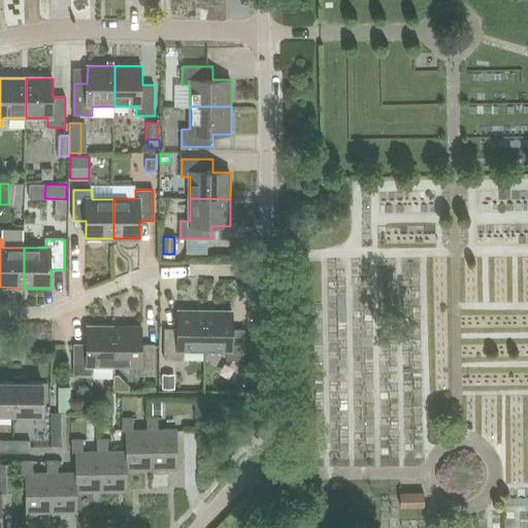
[(205,351),(206,310),(179,310),(178,328),(165,328),(165,359),(184,359),(184,350),(205,351)]
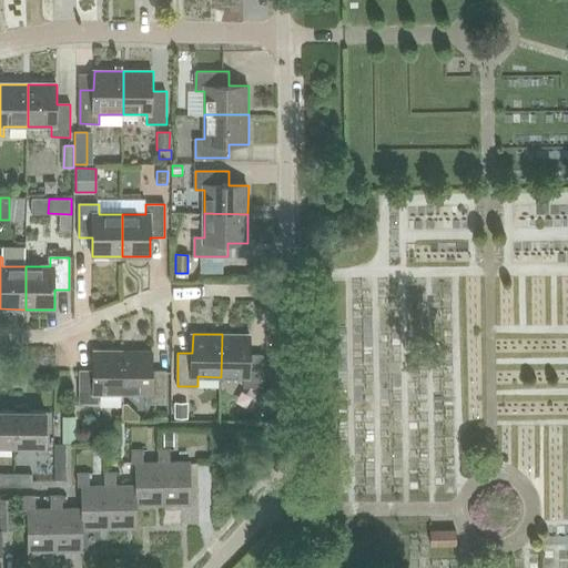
[(222,334),(221,377),(244,377),(244,386),(264,386),(264,354),(251,354),(251,334),(222,334)]
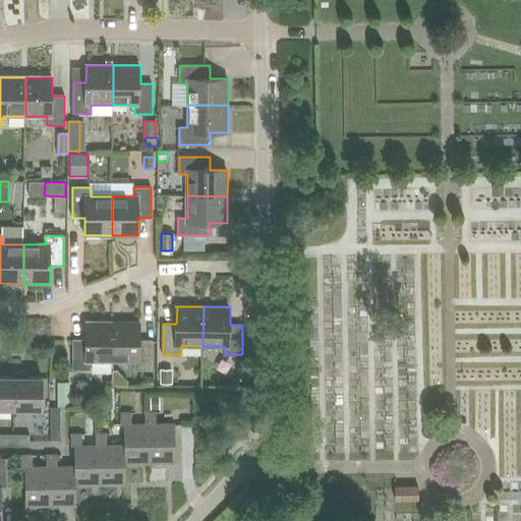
[(114,361),(114,322),(88,322),(88,339),(74,339),(73,370),(92,370),(92,361),(114,361)]
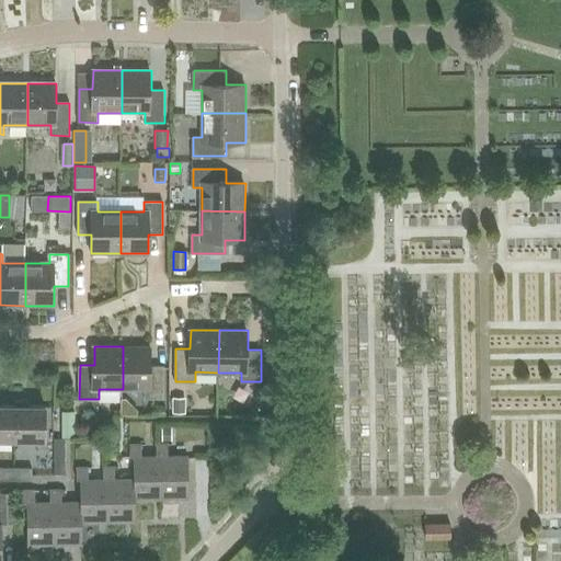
[(123,346),(123,389),(146,389),(146,399),(164,399),(165,366),(151,366),(151,346),(123,346)]
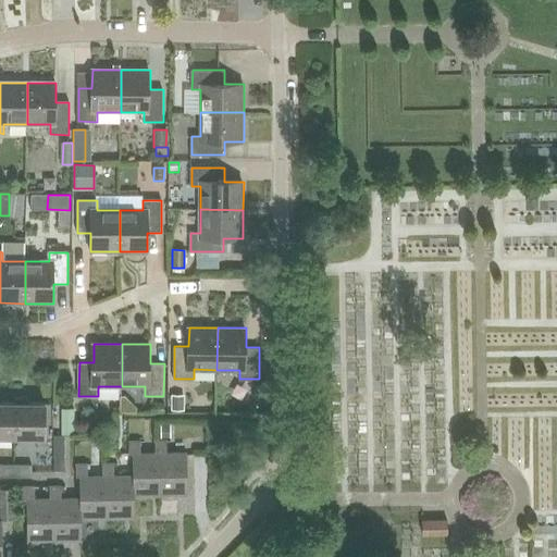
[(252,385),(252,400),(265,400),(265,385),(252,385)]
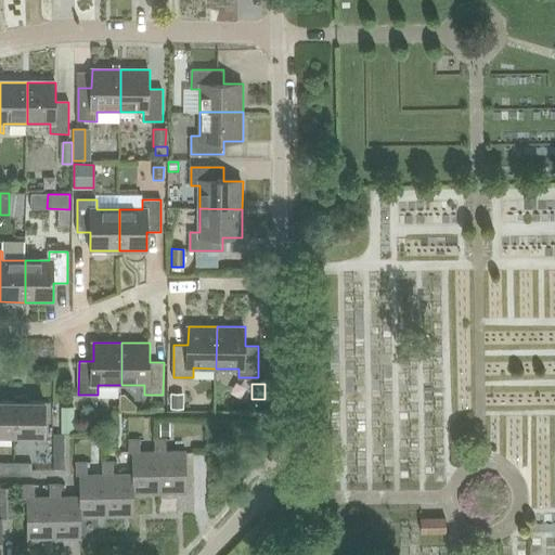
[(169,394),(169,410),(183,410),(183,394),(169,394)]
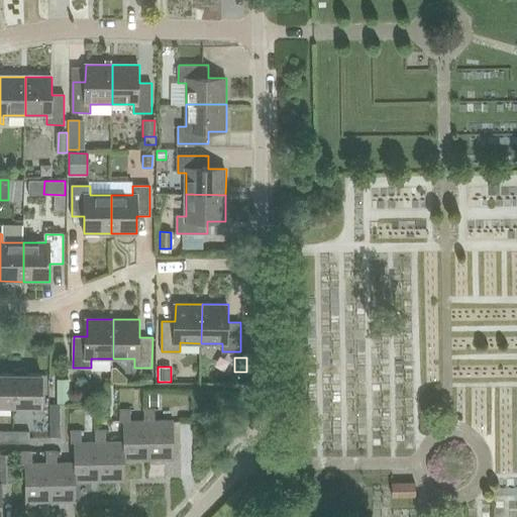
[(15,375),(14,407),(42,407),(42,376),(26,376),(26,371),(14,371),(14,375),(15,375)]
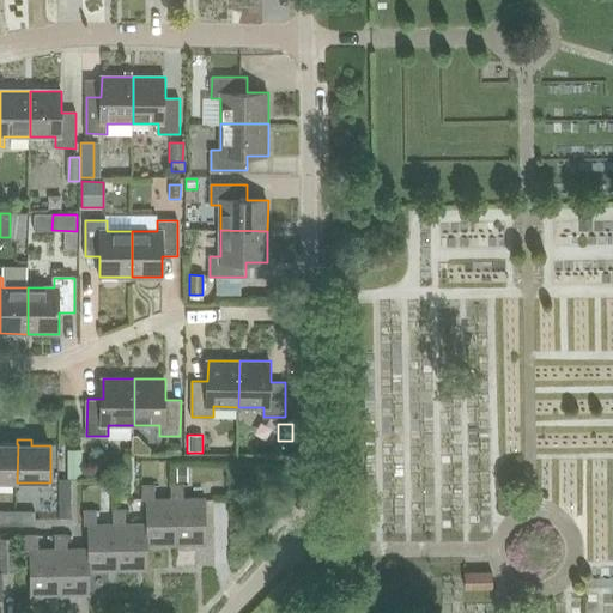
[(18,444),(17,444),(0,444),(0,481),(17,483),(18,444)]
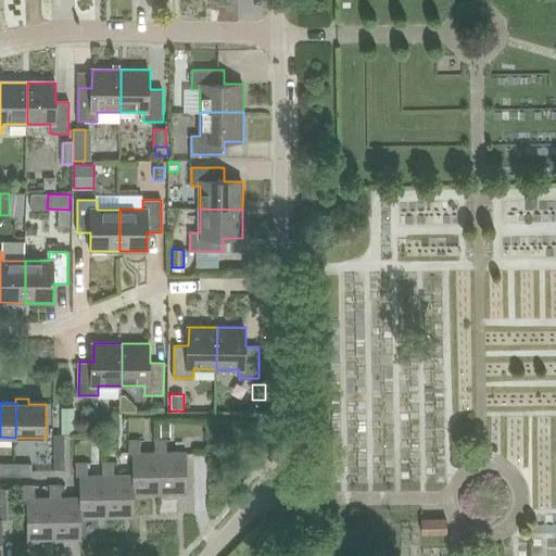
[(150,403),(150,413),(163,413),(163,403),(150,403)]
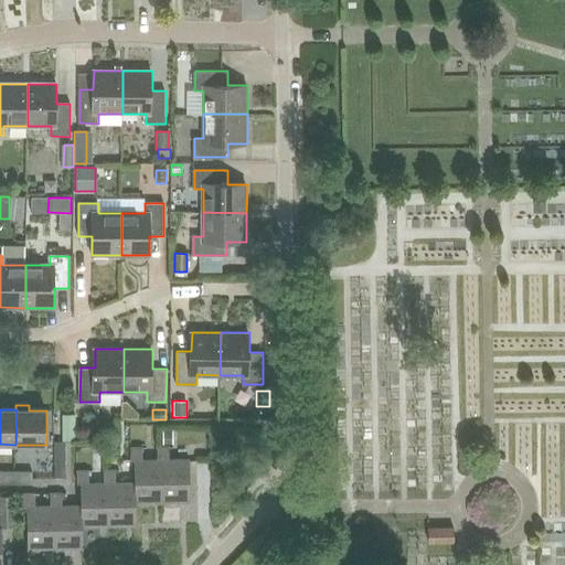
[(75,415),(61,415),(61,441),(75,441),(75,415)]
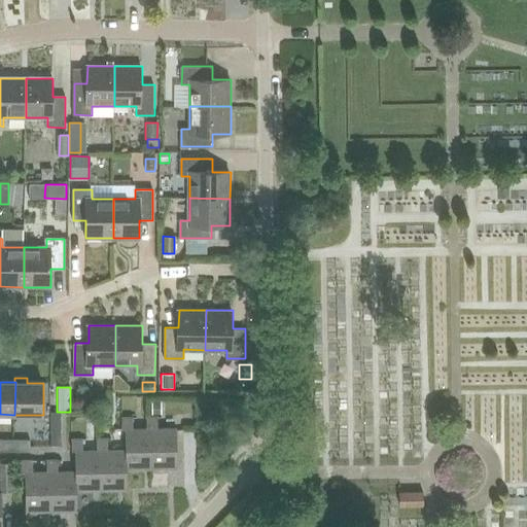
[(152,402),(152,418),(159,417),(161,417),(161,402),(152,402)]
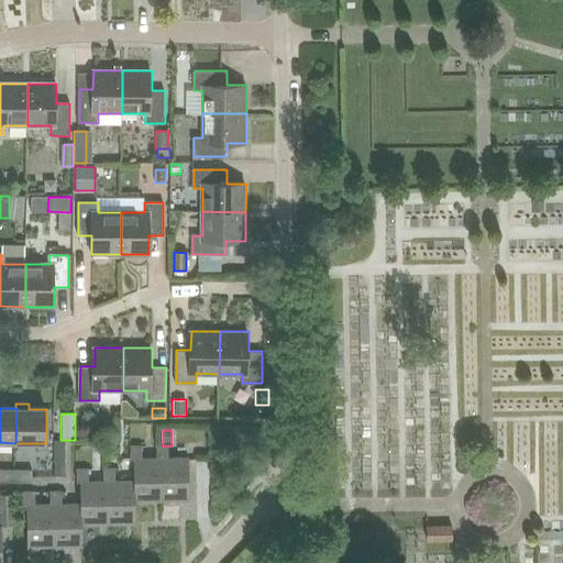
[(55,477),(66,477),(66,441),(59,441),(54,441),(55,477)]
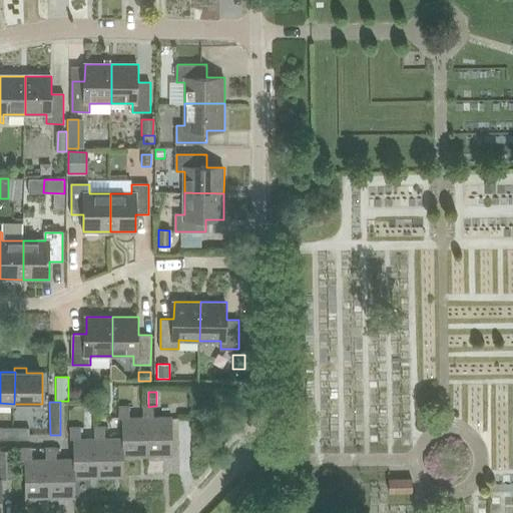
[(148,407),(144,407),(144,417),(148,417),(149,456),(173,455),(172,416),(154,417),(154,406),(148,407)]
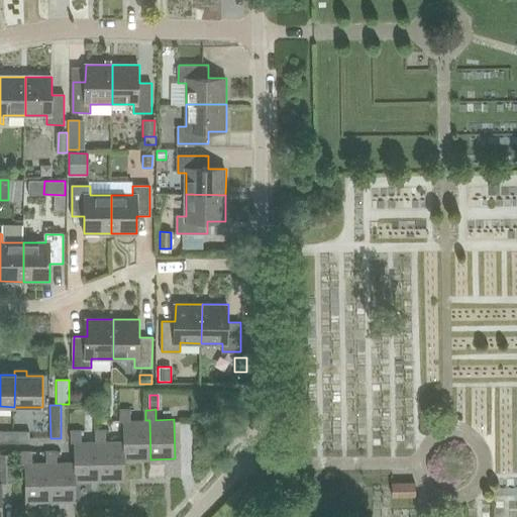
[(131,410),(120,410),(120,422),(123,422),(124,441),(125,441),(126,459),(150,459),(149,420),(145,420),(131,420),(131,410)]
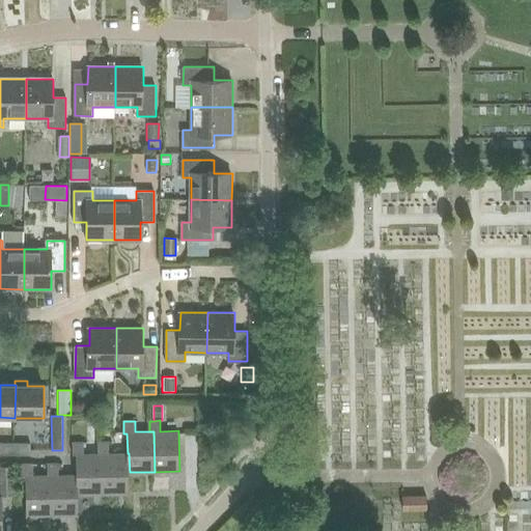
[(109,442),(99,443),(100,453),(104,453),(104,494),(130,494),(130,472),(129,453),(128,453),(110,453),(109,442)]
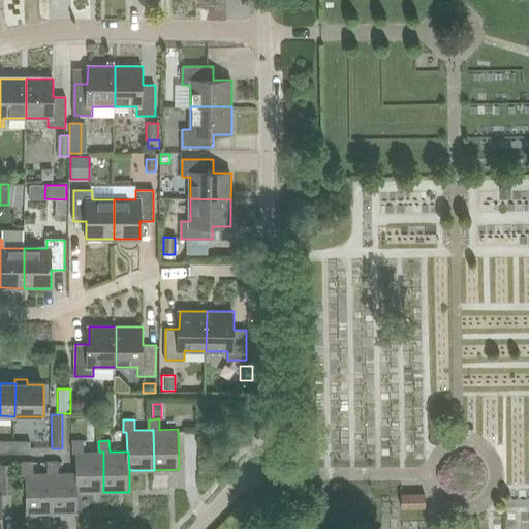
[(0,453),(14,454),(14,442),(0,441),(0,453)]
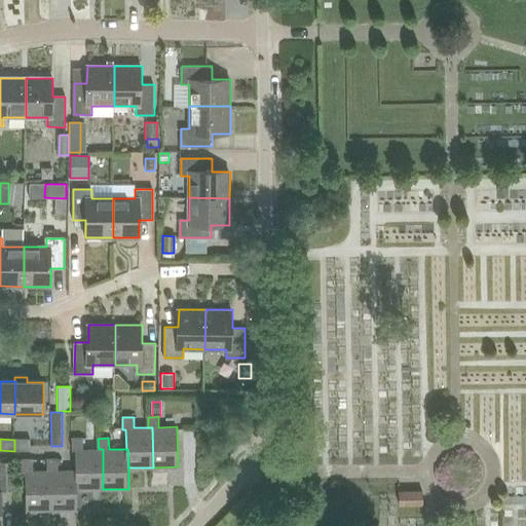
[(83,439),(72,439),(73,451),(75,451),(75,471),(77,471),(77,490),(103,489),(103,449),(99,449),(83,450),(83,439)]
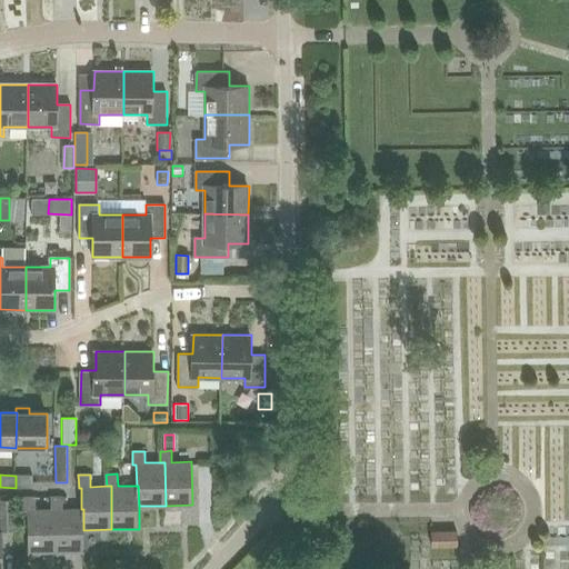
[(33,476),(16,476),(16,488),(33,488),(33,476)]
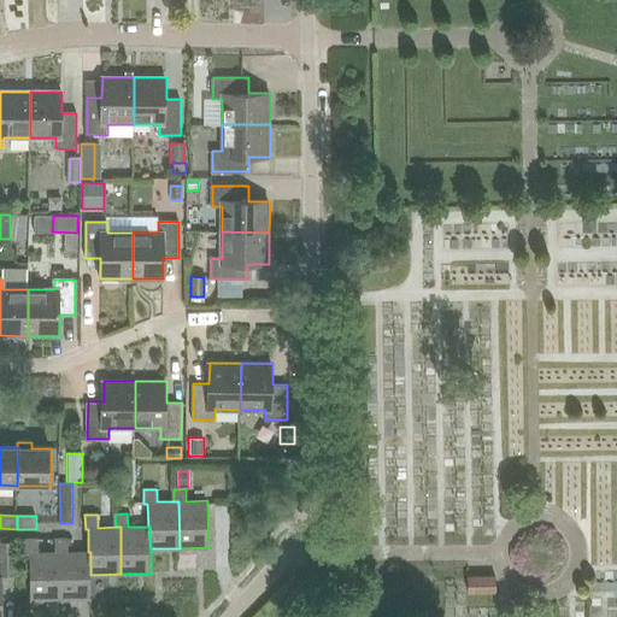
[(68,540),(56,540),(56,553),(60,553),(62,599),(92,599),(90,575),(90,552),(88,552),(68,552),(68,540)]
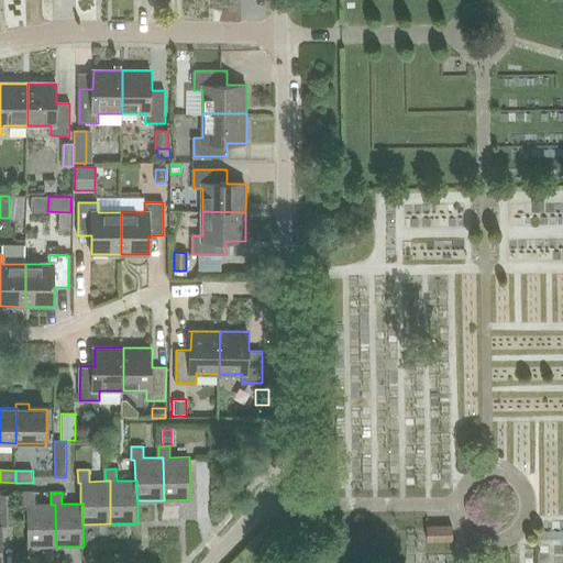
[(34,494),(24,494),(24,506),(28,506),(29,548),(56,547),(55,505),(51,505),(35,505),(34,494)]
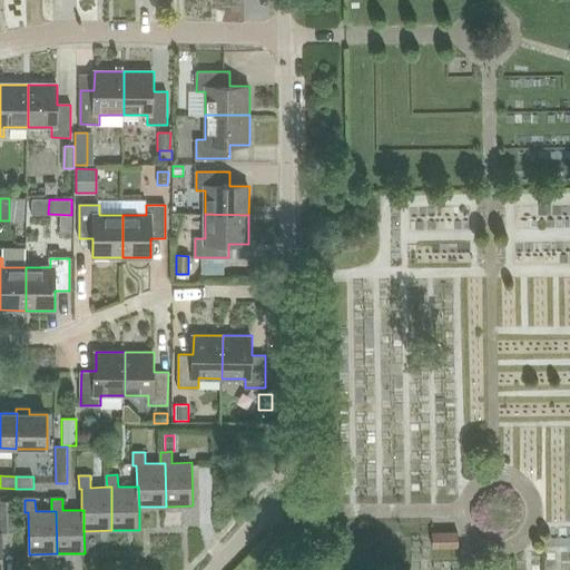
[(0,512),(1,532),(15,532),(13,501),(0,501),(0,512)]
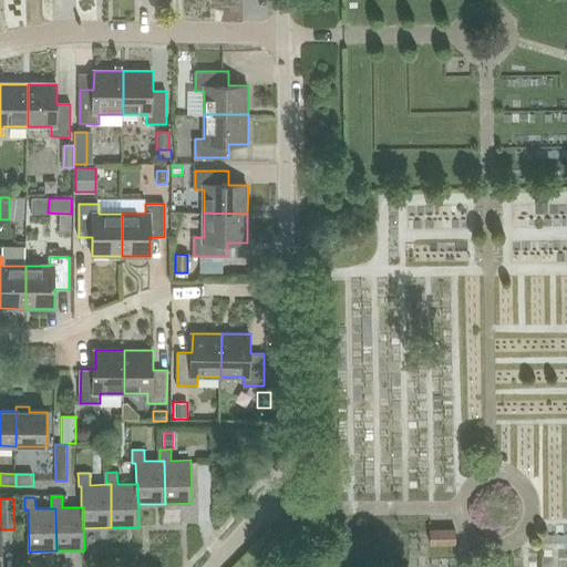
[(455,544),(455,529),(431,529),(431,545),(455,544)]
